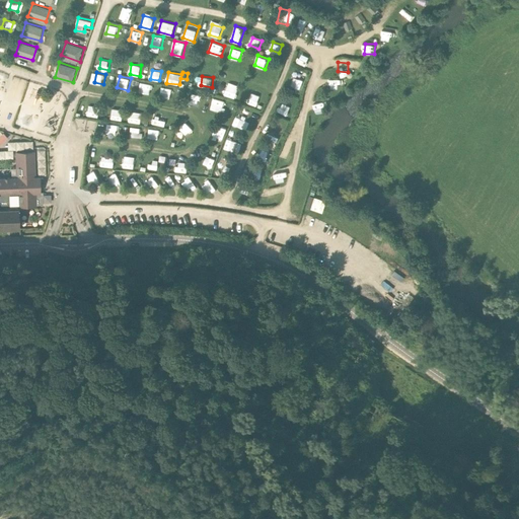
[(295,76),(291,85),(300,89),(304,80),(295,76)]
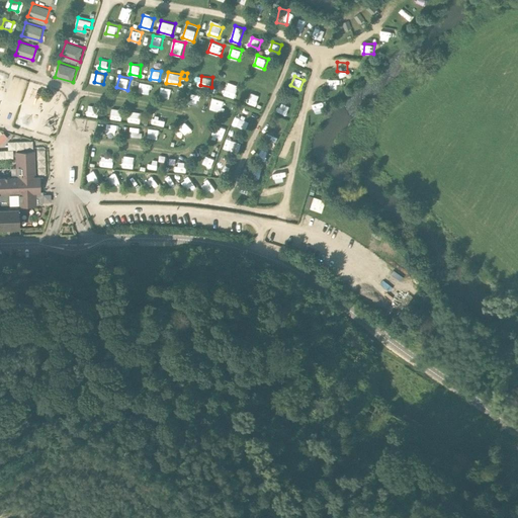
[(330,89),(339,88),(339,79),(329,80),(330,89)]
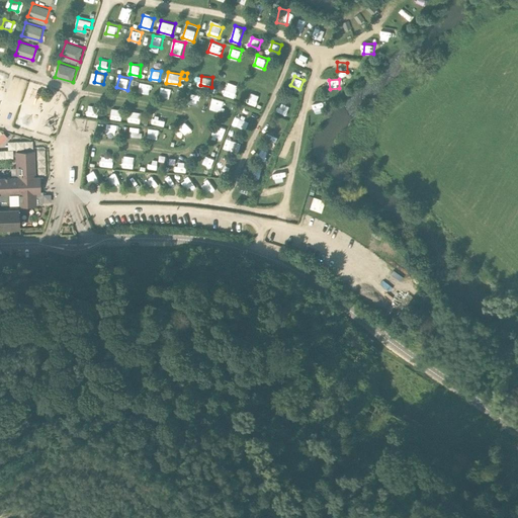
[(141,82),(140,92),(151,93),(152,83),(141,82)]
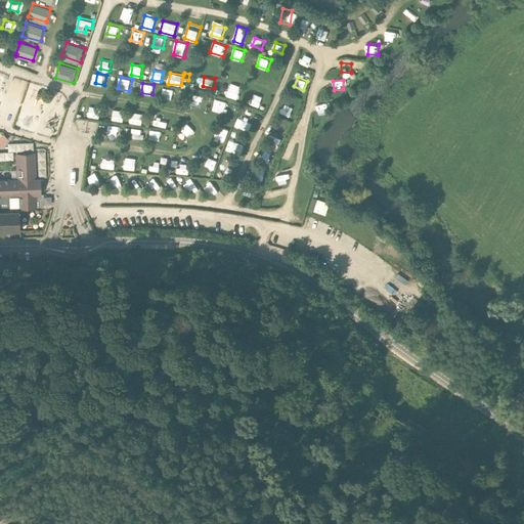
[(231,83),(227,95),(238,98),(243,86),(231,83)]
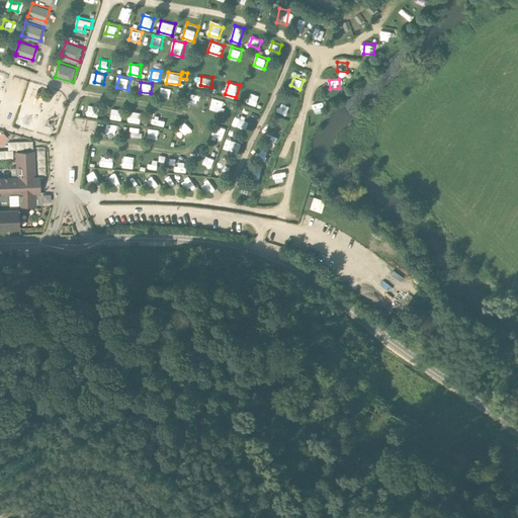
[(160,95),(170,98),(172,88),(162,86),(160,95)]
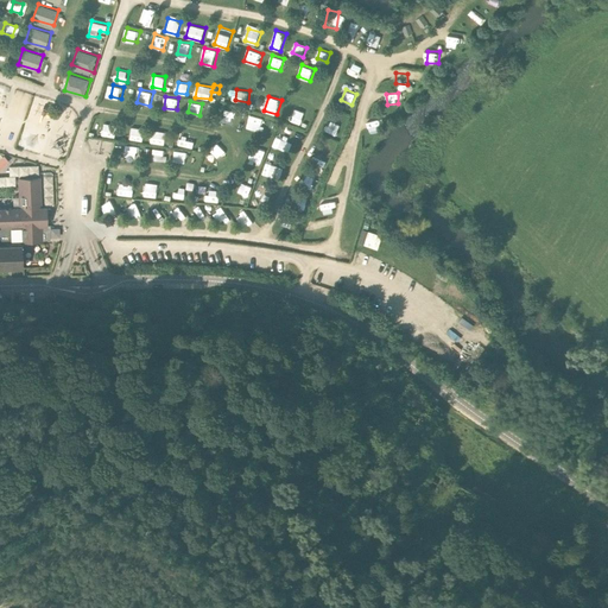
[(234,125),(238,112),(226,108),(222,122),(234,125)]
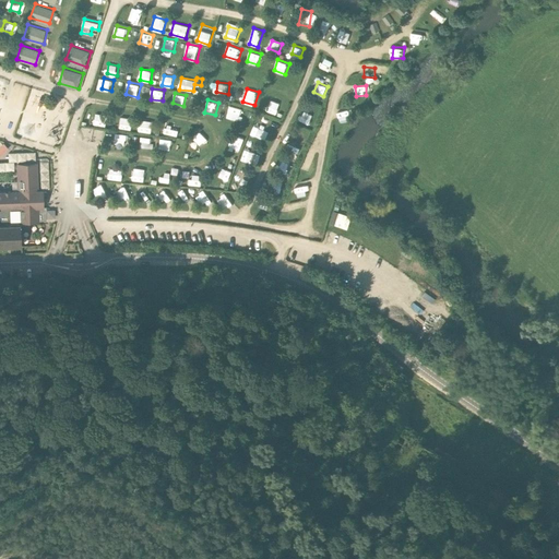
[(271,102),(269,111),(277,114),(280,104),(271,102)]
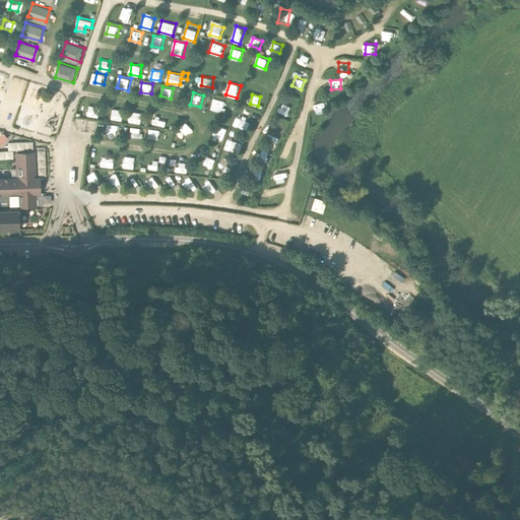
[(214,98),(211,109),(224,112),(228,101),(214,98)]
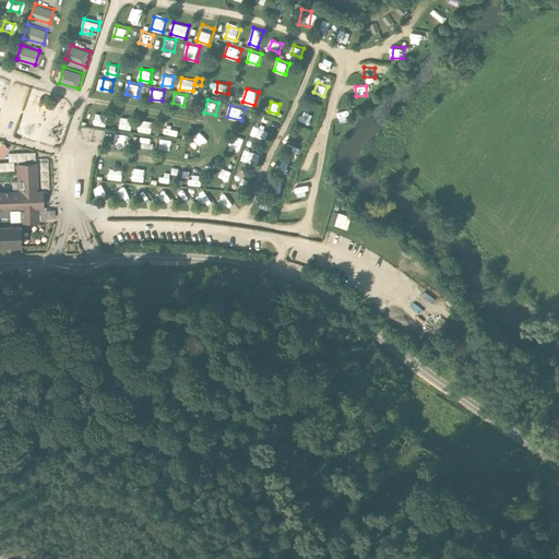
[(349,119),(348,109),(339,110),(341,120),(349,119)]
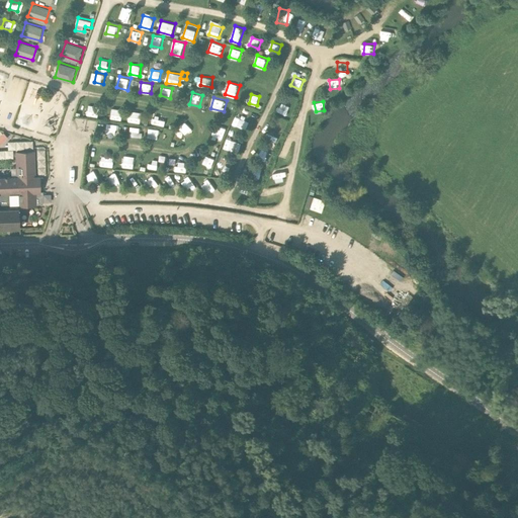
[(278,111),(287,114),(290,105),(282,102),(278,111)]
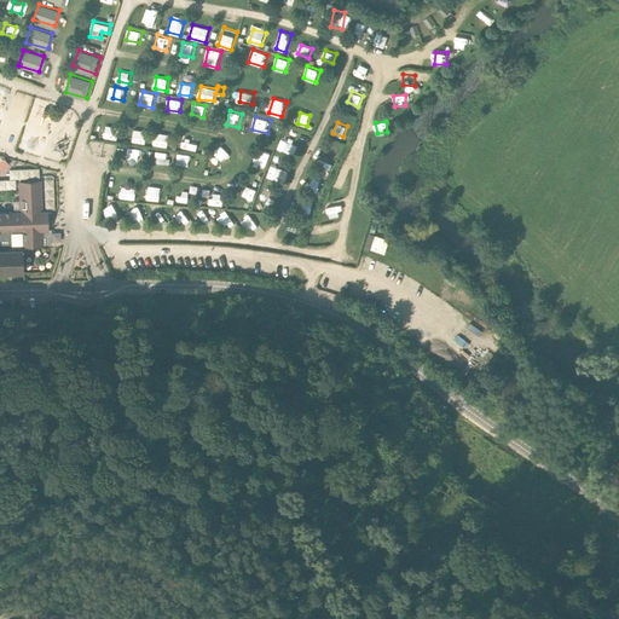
[(106,126),(105,137),(119,139),(120,127),(106,126)]
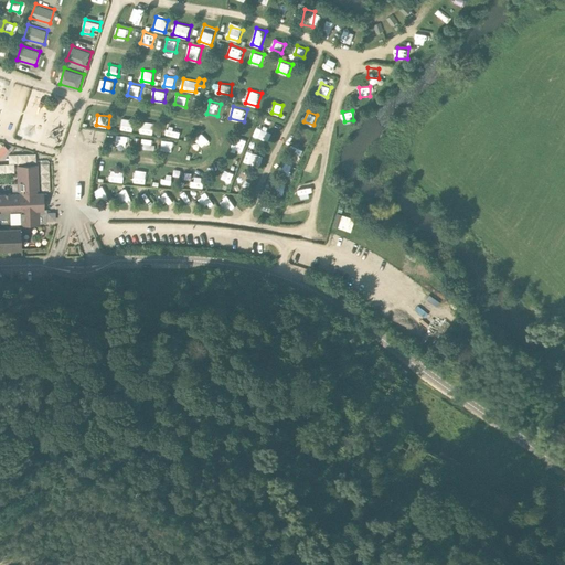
[(121,128),(132,130),(135,119),(124,117),(121,128)]
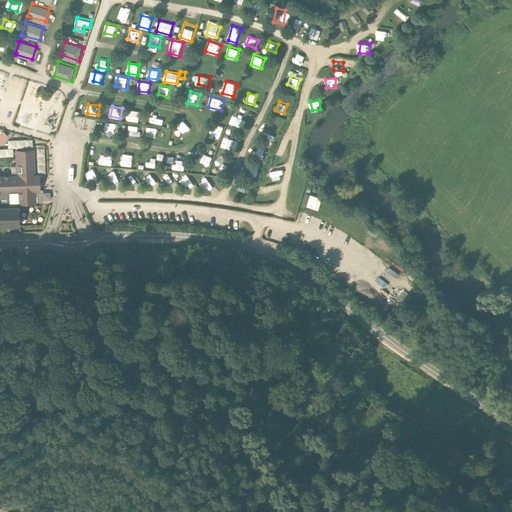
[(139,121),(141,111),(130,109),(128,119),(139,121)]
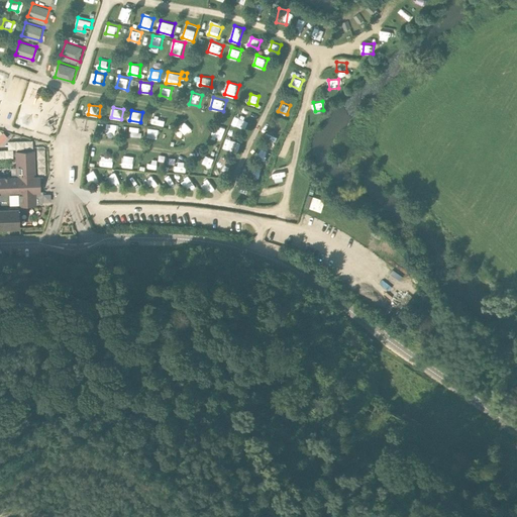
[(234,121),(248,127),(253,117),(244,113),(244,114),(239,111),(234,121)]
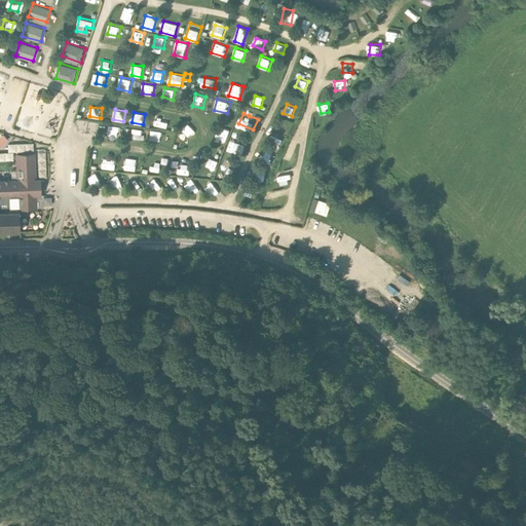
[(155,124),(167,127),(170,116),(157,114),(155,124)]
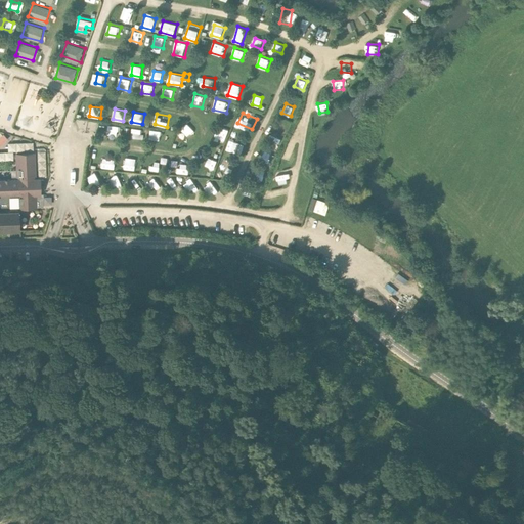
[(279,120),(275,128),(284,132),(288,124),(279,120)]
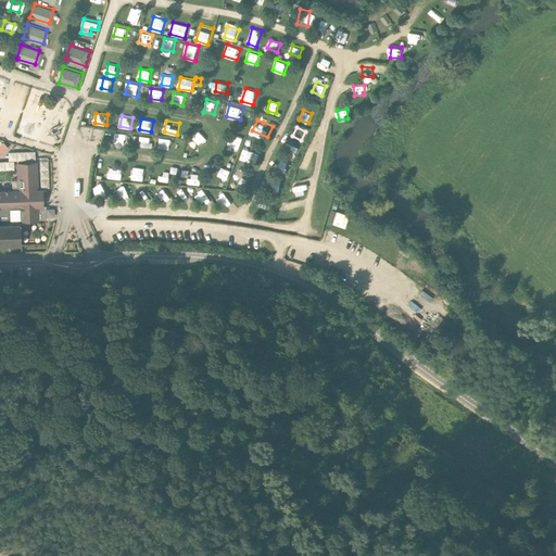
[(201,146),(207,138),(200,130),(193,138),(201,146)]
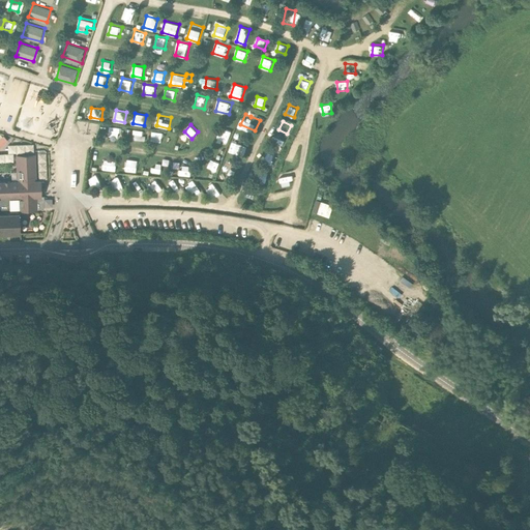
[(105,137),(116,138),(117,125),(106,125),(105,137)]
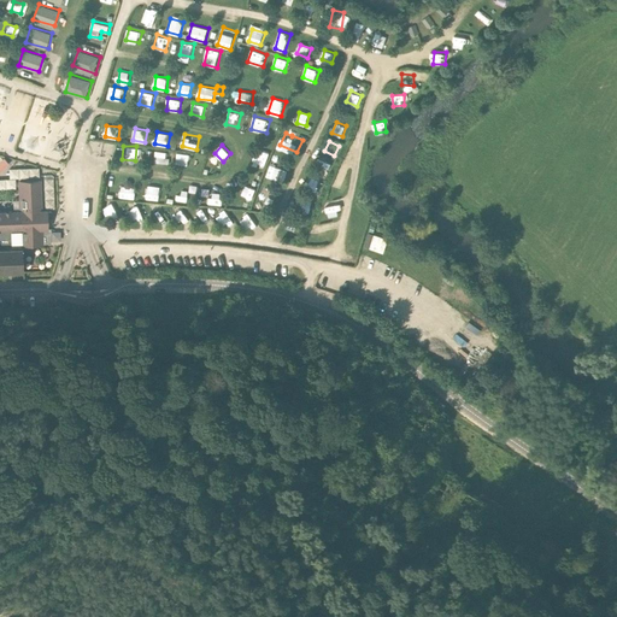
[(157,151),(156,162),(169,164),(170,152),(157,151)]
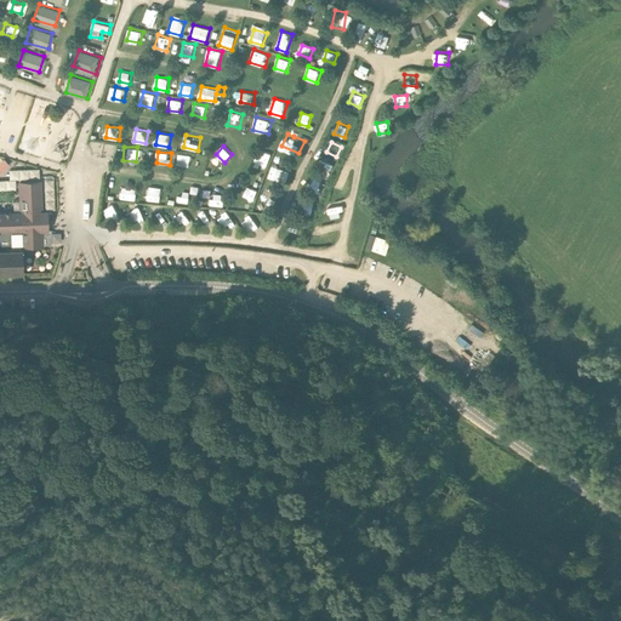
[(178,166),(189,167),(191,157),(180,155),(178,166)]
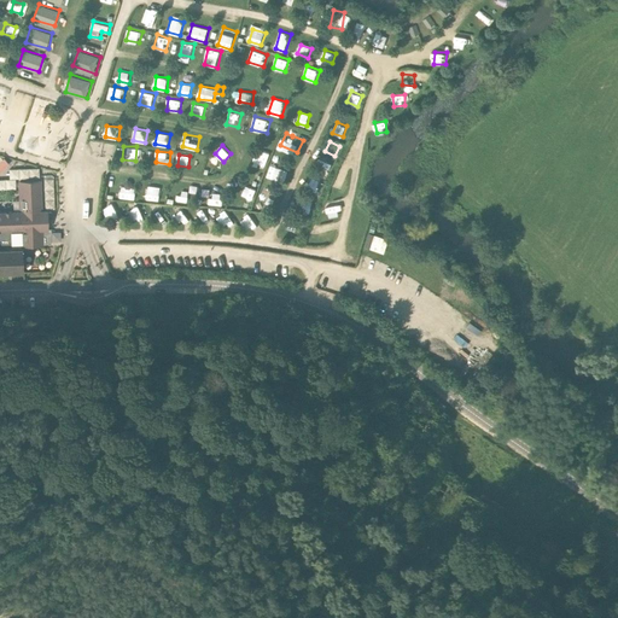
[(270,172),(280,175),(285,163),(274,159),(270,172)]
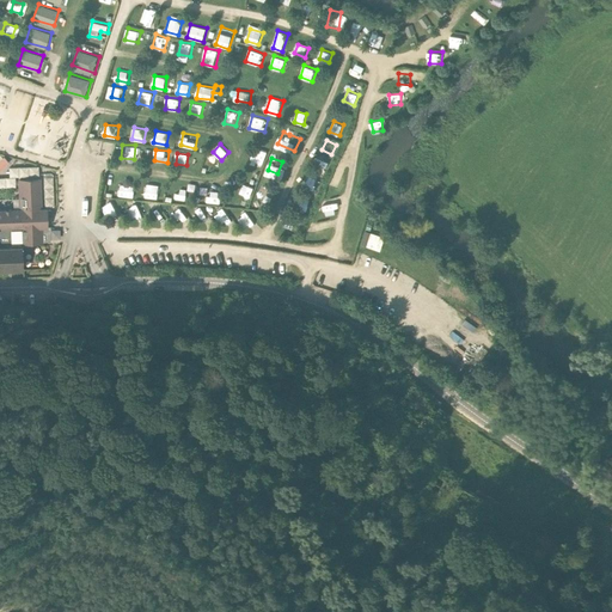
[(11,177),(41,176),(41,165),(10,166),(11,177)]
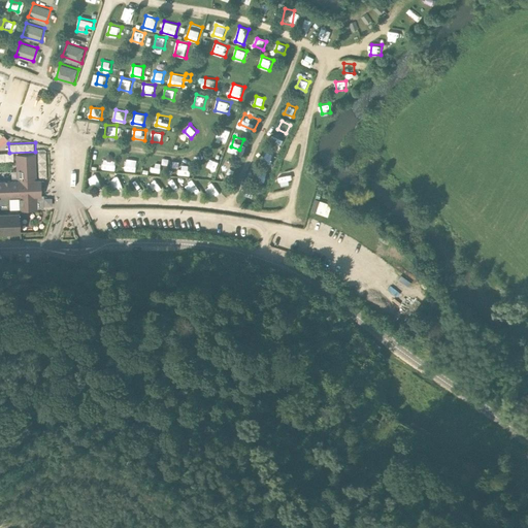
[(271,143),(266,155),(276,160),(282,149),(271,143)]
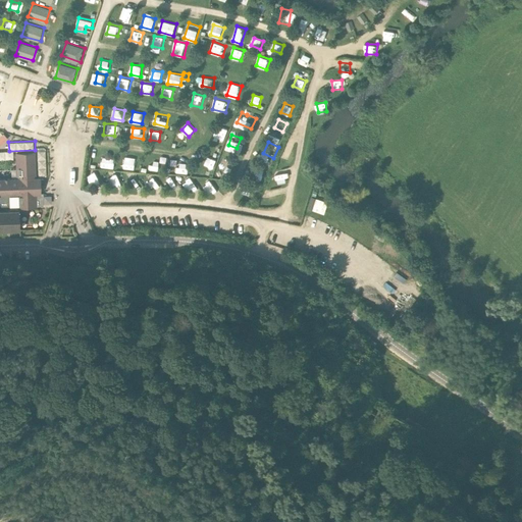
[(204,164),(213,168),(217,159),(208,156),(204,164)]
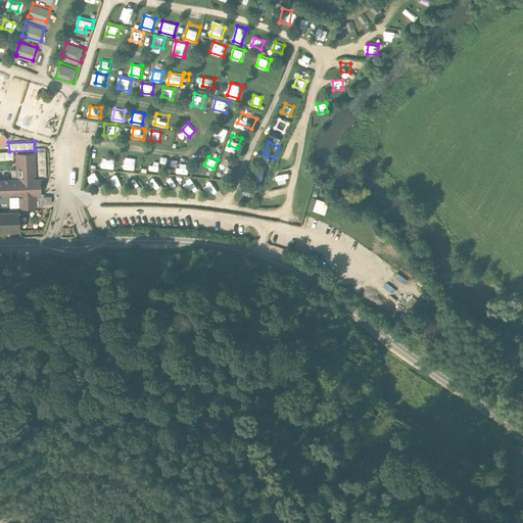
[(103,157),(103,168),(115,168),(115,157),(103,157)]
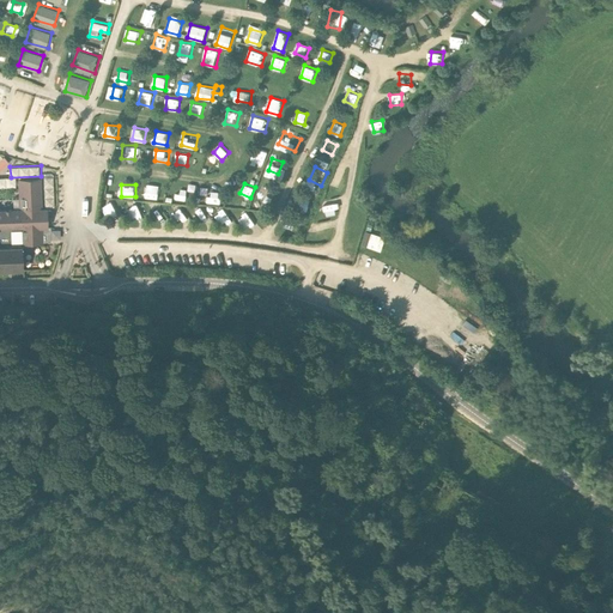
[(268,204),(271,190),(260,188),(256,200),(268,204)]
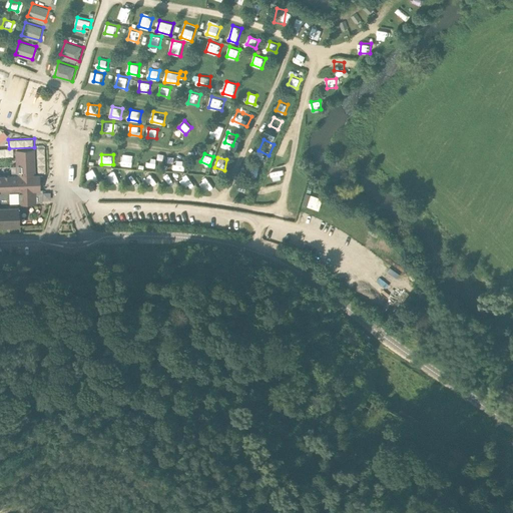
[(0,176),(0,192),(8,192),(9,202),(19,202),(19,199),(26,198),(25,177),(35,177),(35,158),(24,159),(24,176),(0,176)]
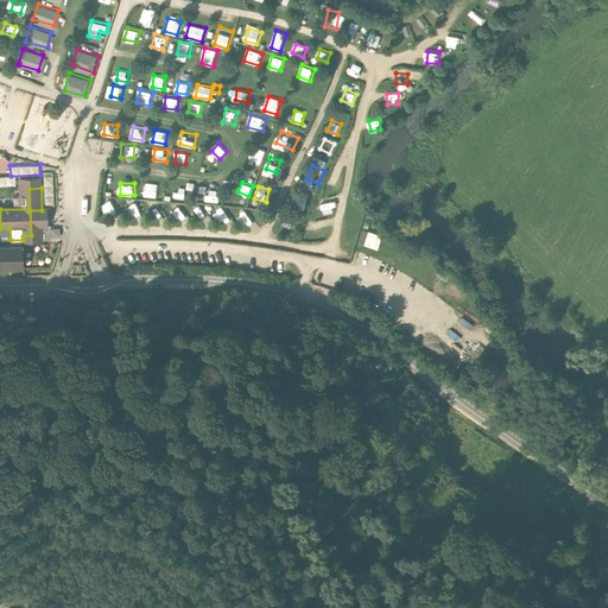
[(296,189),(291,201),(308,208),(312,196),(296,189)]
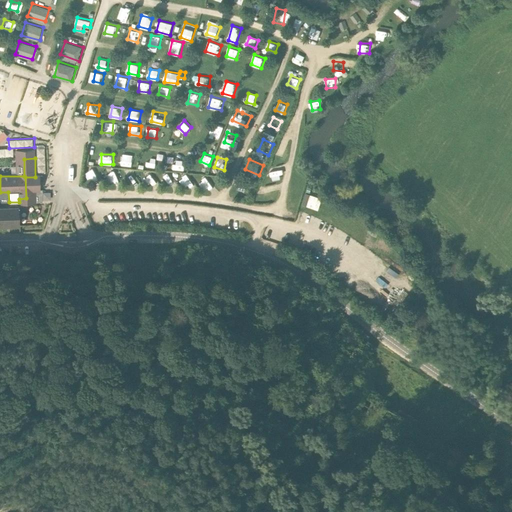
[(109,182),(118,181),(116,172),(107,173),(109,182)]
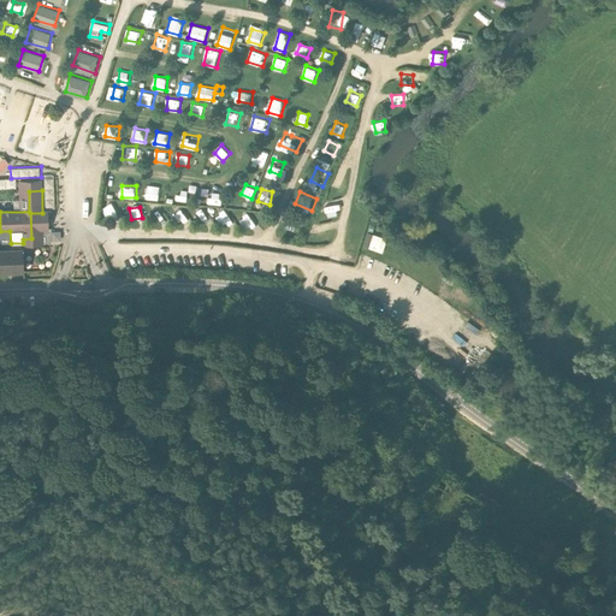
[(173,211),(177,221),(188,218),(184,207),(173,211)]
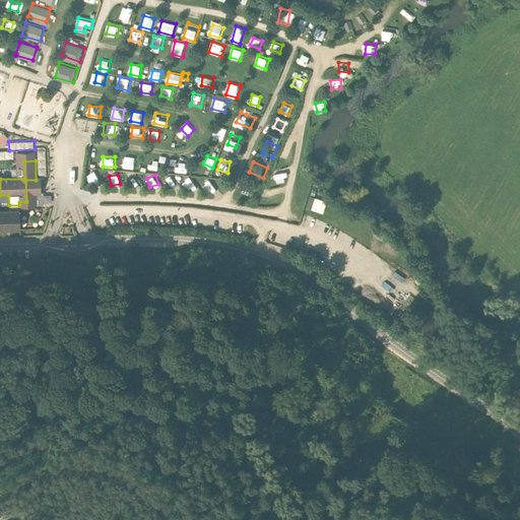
[(184,182),(187,188),(196,184),(193,178),(184,182)]
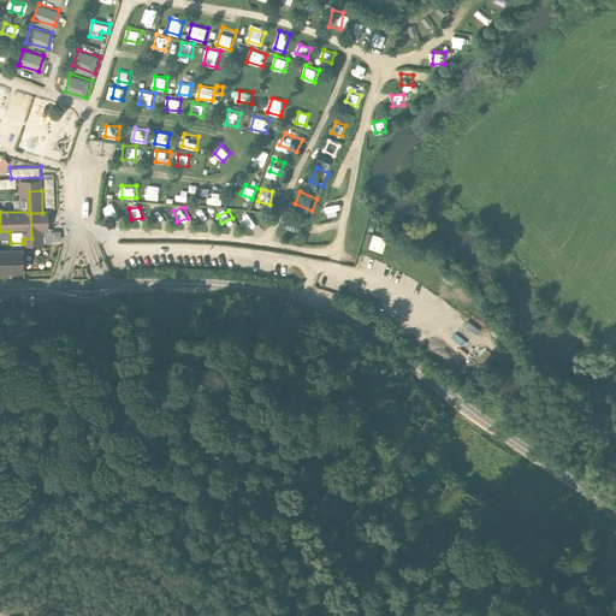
[(0,272),(23,271),(22,248),(0,248),(0,272)]
